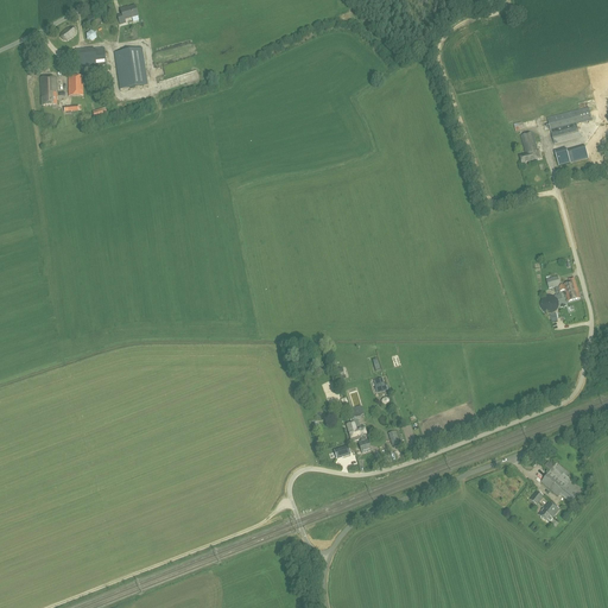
[(138,17),(135,6),(125,8),(120,10),(121,14),(118,16),(120,25),(126,23),(125,20),(138,17)]
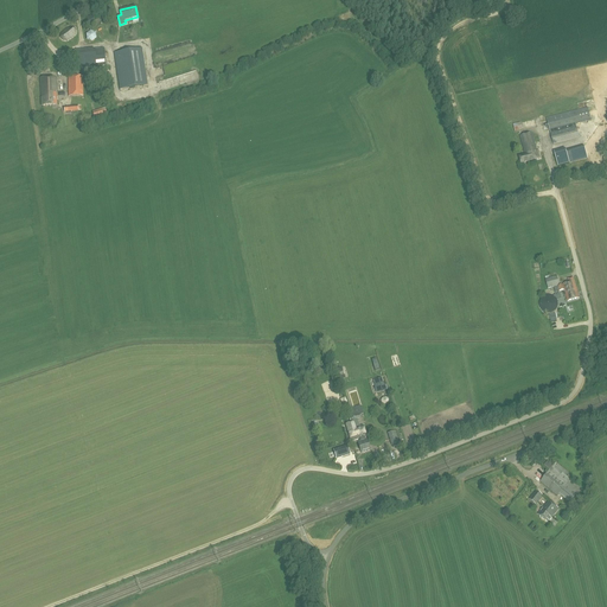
[(87,18),(89,23),(100,17),(96,12),(87,18)]
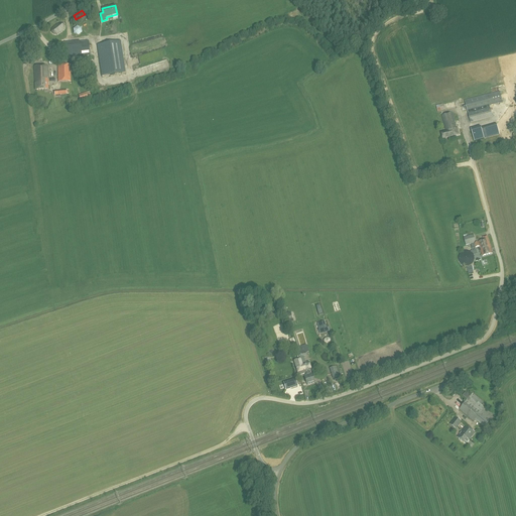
[(63,23),(59,23),(52,29),(51,32),(53,34),(56,35),(65,29),(66,26),(63,23)]
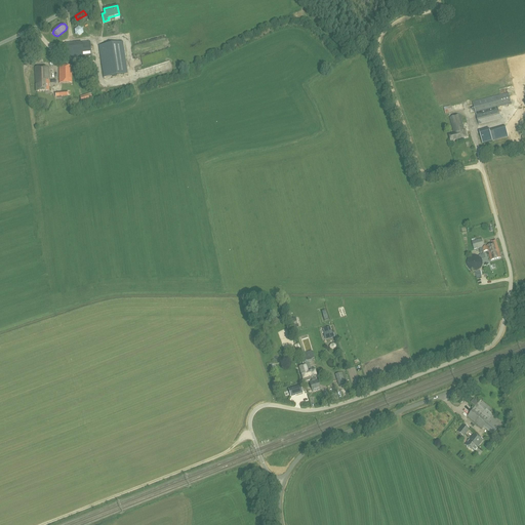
[(81,51),(66,53),(66,59),(91,57),(90,46),(89,42),(85,42),(85,47),(81,47),(81,51)]
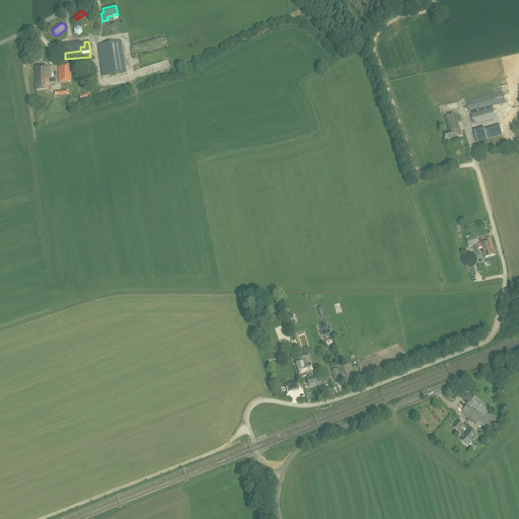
[(97,45),(102,76),(120,74),(115,43),(97,45)]
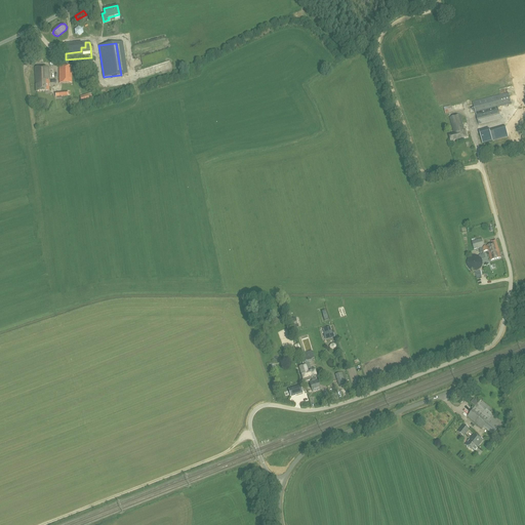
[(49,90),(48,67),(35,67),(36,91),(49,90)]
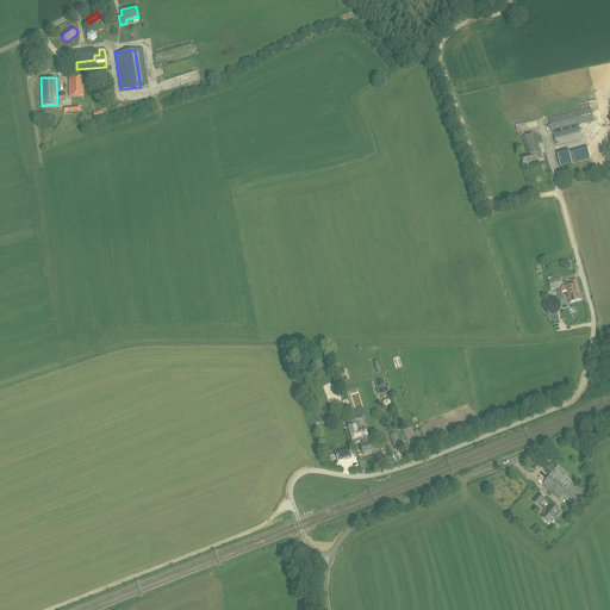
[(83,97),(83,78),(68,78),(69,97),(83,97)]
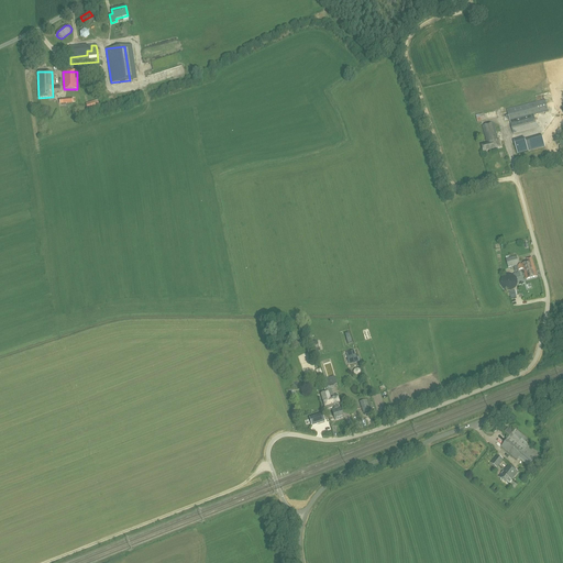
[(538,128),(534,116),(549,112),(545,99),(507,110),(514,133),(538,128)]
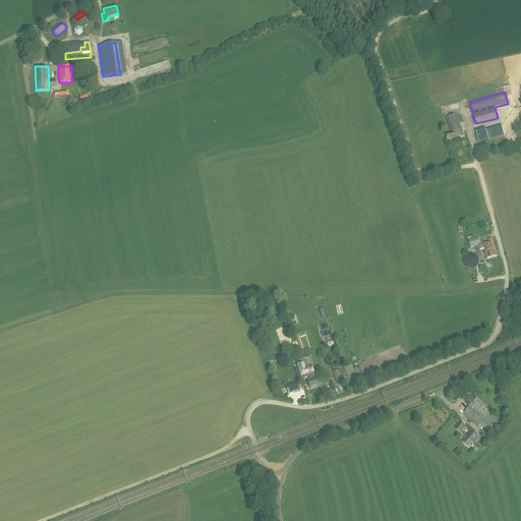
[(464,136),(462,129),(461,129),(457,114),(447,117),(451,133),(446,134),(448,140),(464,136)]
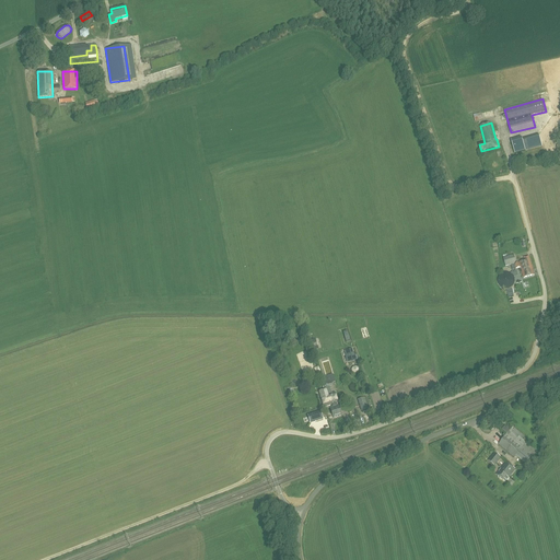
[(511,141),(514,153),(541,146),(538,133),(511,141)]
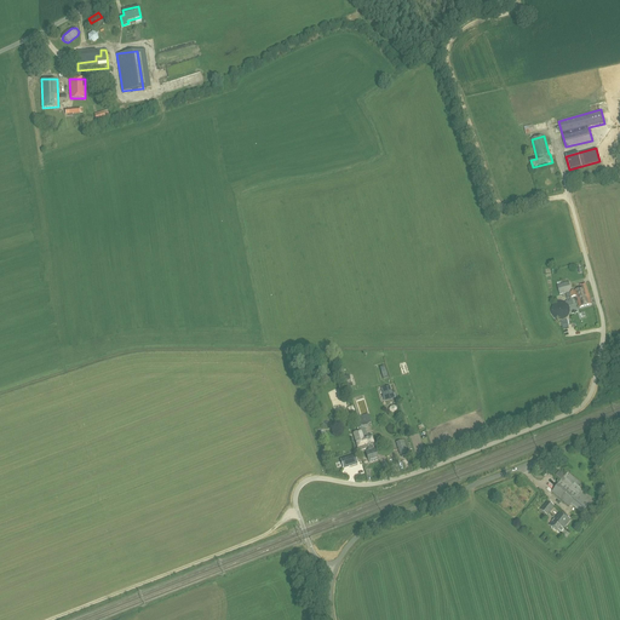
[(562,283),(557,285),(560,294),(572,291),(569,282),(564,283),(562,283)]
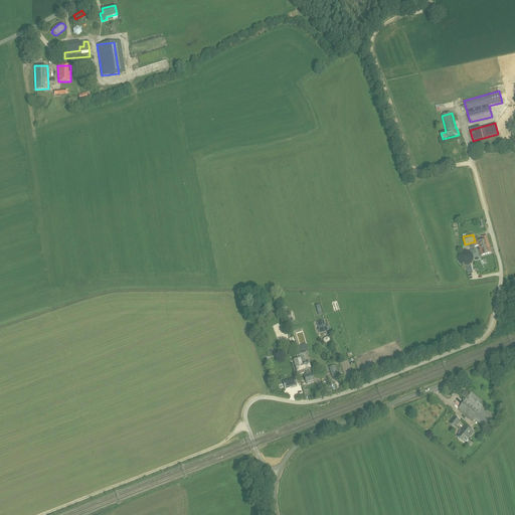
[(487,238),(486,235),(482,236),(483,239),(478,241),(474,243),(475,247),(479,246),(482,255),(491,252),(487,238)]
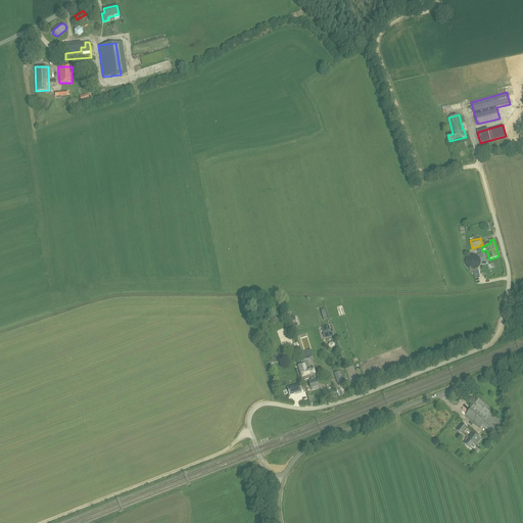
[(468,256),(467,256),(467,257),(466,258),(466,259),(465,260),(465,262),(465,263),(465,264),(466,264),(466,265),(466,266),(467,267),(467,268),(468,268),(469,269),(470,270),(471,270),(472,270),(473,270),(474,270),(475,270),(476,269),(477,269),(478,268),(479,268),(479,267),(480,267),(480,266),(480,265),(481,265),(481,264),(481,263),(481,262),(481,260),(480,259),(480,258),(480,257),(479,257),(479,256),(478,256),(478,255),(477,255),(476,254),(475,254),(473,254),(472,254),(471,254),(470,254),(469,255),(468,255),(468,256)]
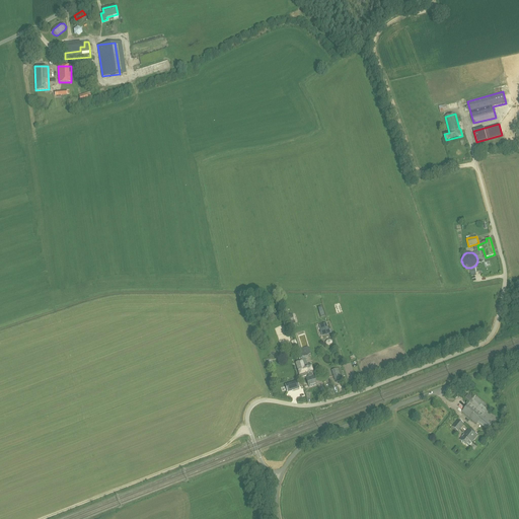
[(321,336),(331,334),(330,328),(328,329),(326,323),(319,325),(321,336)]
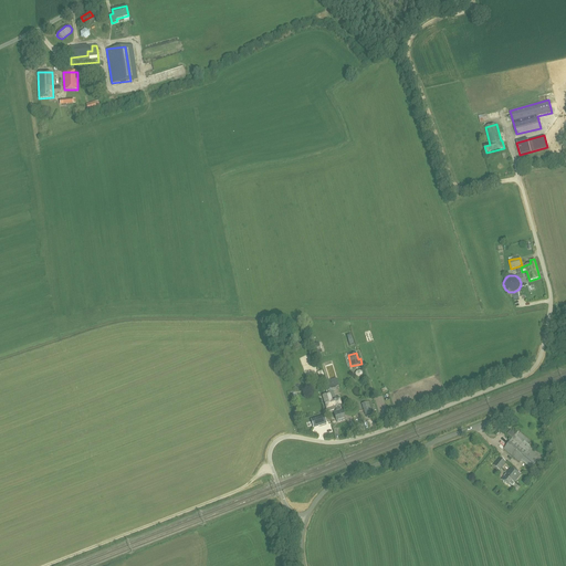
[(312,358),(304,359),(306,373),(314,371),(312,358)]
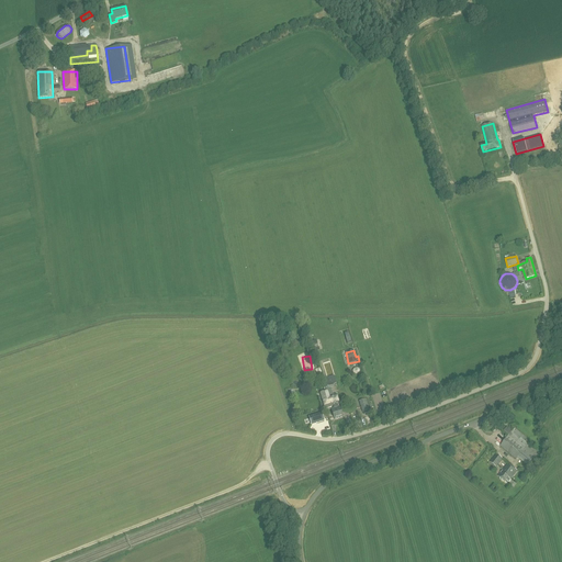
[(334,419),(344,416),(340,407),(337,408),(336,405),(339,404),(336,393),(333,394),(330,388),(334,386),(333,384),(336,383),(334,375),(325,379),(326,385),(324,386),(324,390),(325,392),(321,393),(325,408),(333,406),(334,409),(332,409),(334,419)]
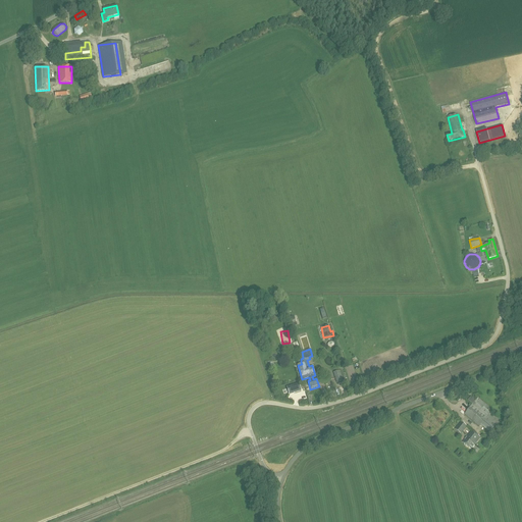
[(344,381),(341,373),(340,370),(333,372),(336,383),(344,381)]
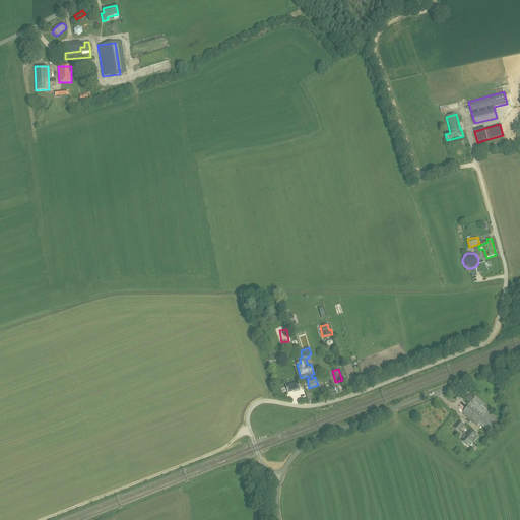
[(286,386),(288,392),(300,389),(298,382),(286,386)]
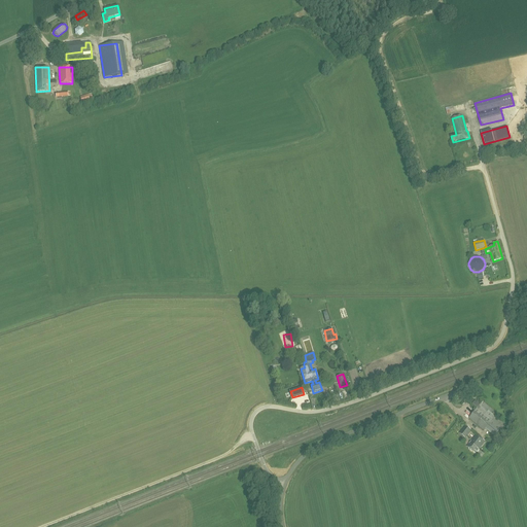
[(504,424),(481,405),(469,418),(484,430),(485,428),(495,436),(504,424)]
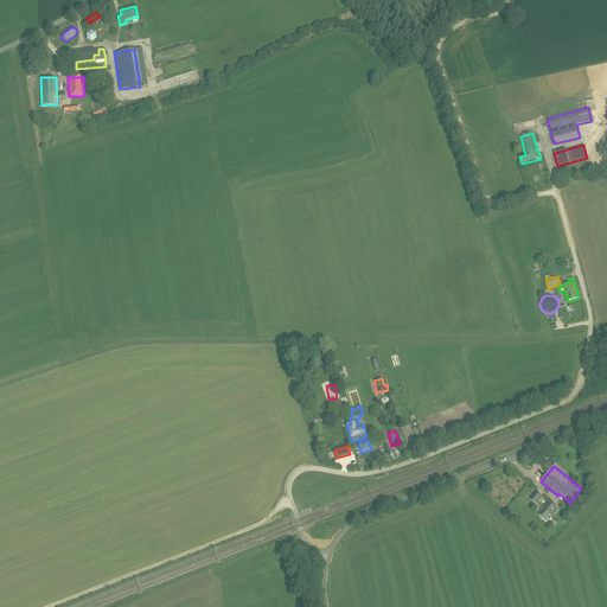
[(543,496),(537,491),(530,499),(536,504),(543,496)]
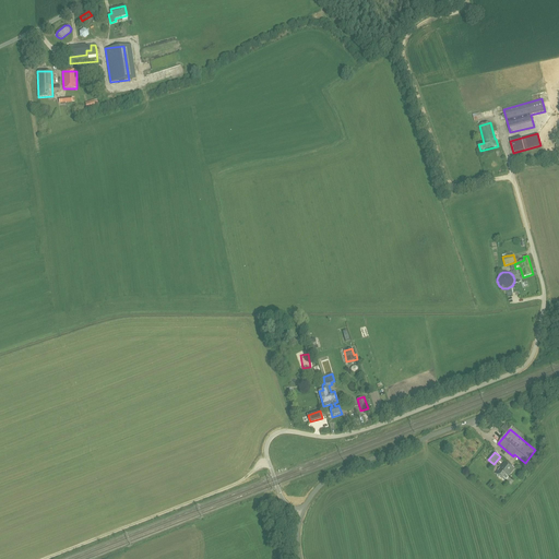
[(514,468),(506,461),(495,474),(504,482),(514,468)]
